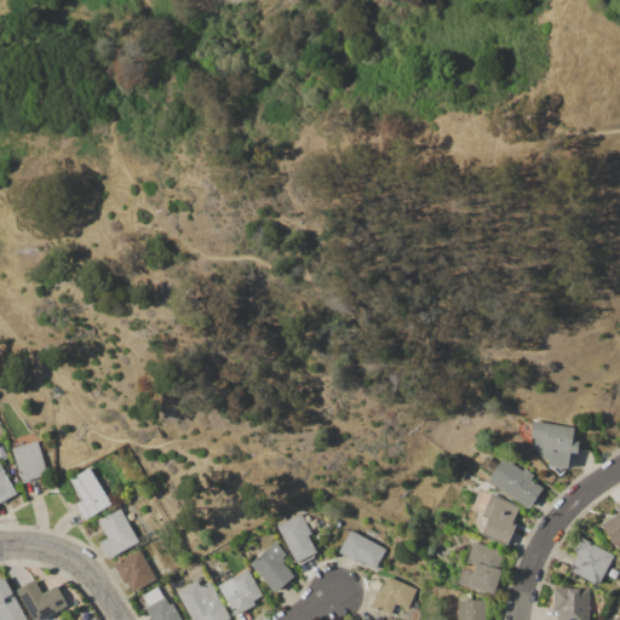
[(532,420),(574,428),(572,441),(579,442),(577,454),(573,454),(570,470),(547,465),(549,459),(543,459),(543,453),(533,452),(535,438),(529,437),(532,420)]
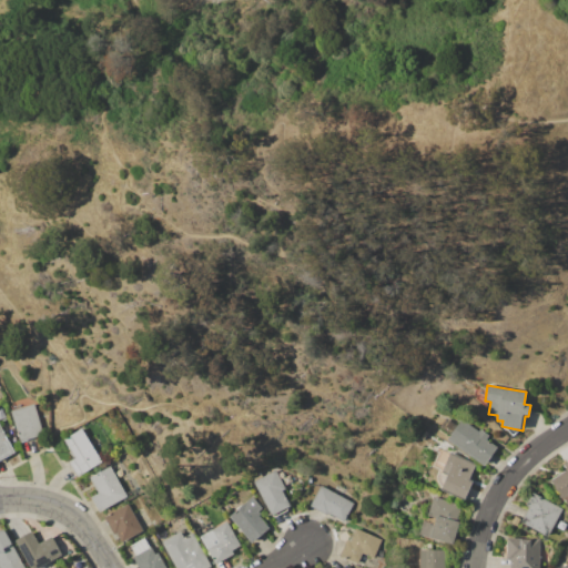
[(11,411),(34,404),(44,436),(21,443),(11,411)]
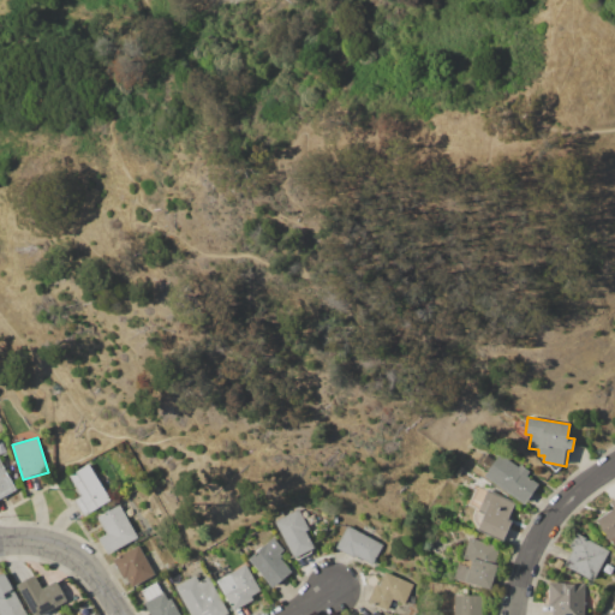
[(476,461),(483,453),(493,461),(485,470),(476,461)]
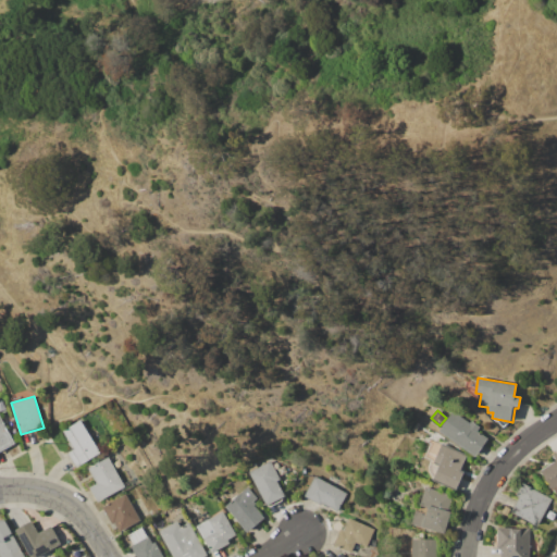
[(438,431),(453,411),(469,423),(470,421),(480,428),(477,432),(486,438),(473,456),(438,431)]
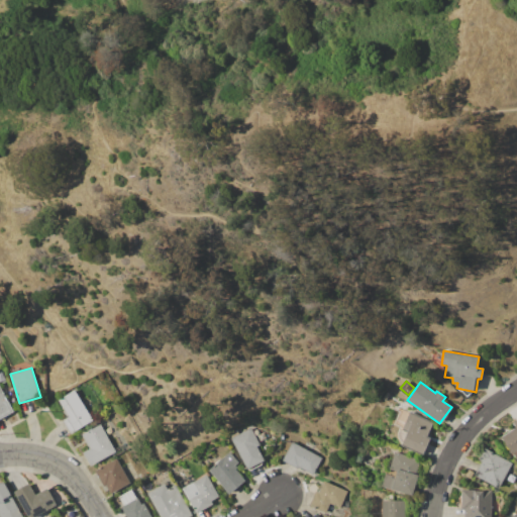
[(0,387),(14,412),(0,419),(0,387)]
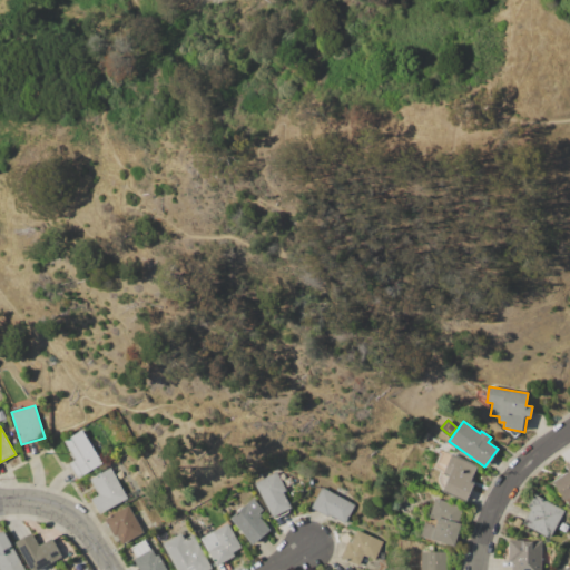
[(81,430),(102,464),(78,479),(69,464),(76,460),(65,441),(81,430)]
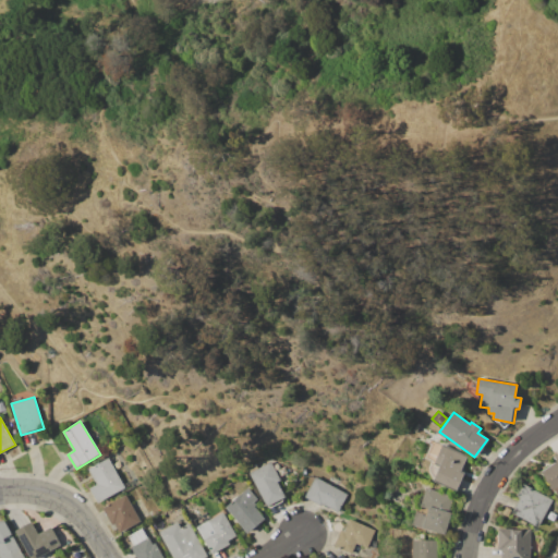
[(441,444),(468,456),(460,471),(464,473),(456,492),(432,481),(439,465),(433,463),(436,457),(434,456),(436,451),(438,452),(441,444)]
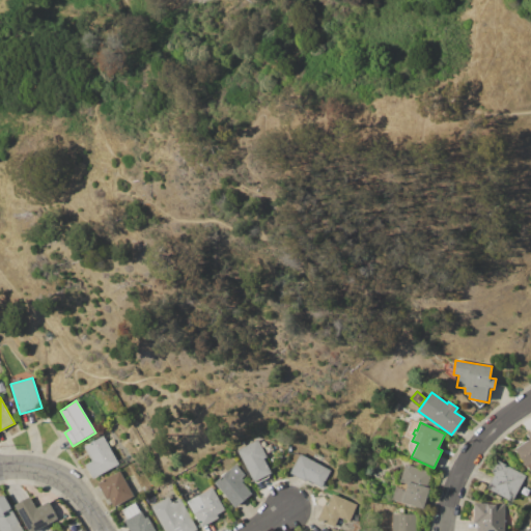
[(515,449),(529,440),(525,434),(530,429),(530,471),(530,472),(515,449)]
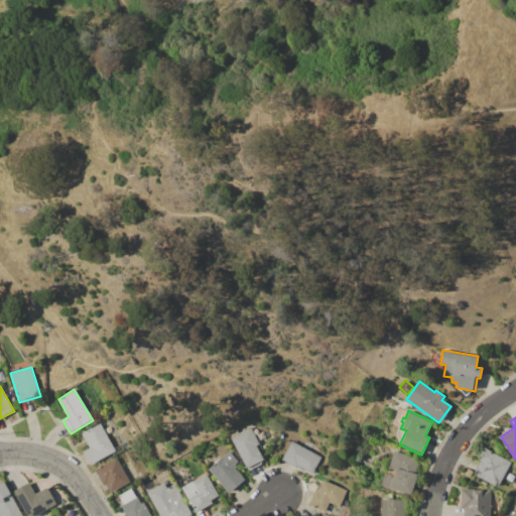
[(107,420),(113,430),(106,435),(115,450),(90,466),(82,452),(89,447),(82,434),(107,420)]
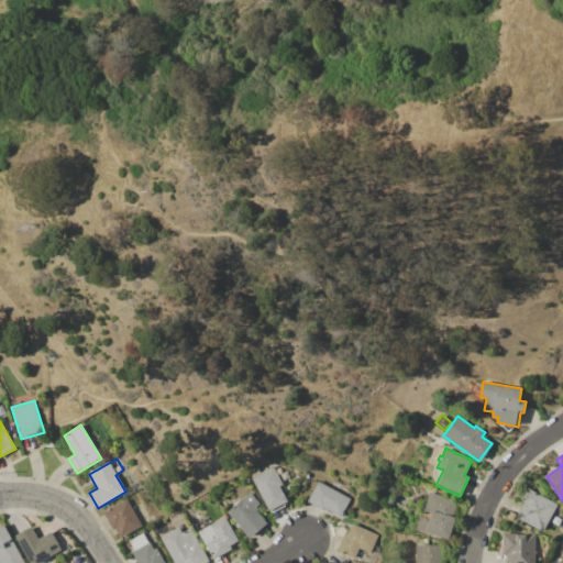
[(250,473),(258,468),(261,472),(273,465),(284,485),(279,486),(287,500),(269,510),(250,473)]
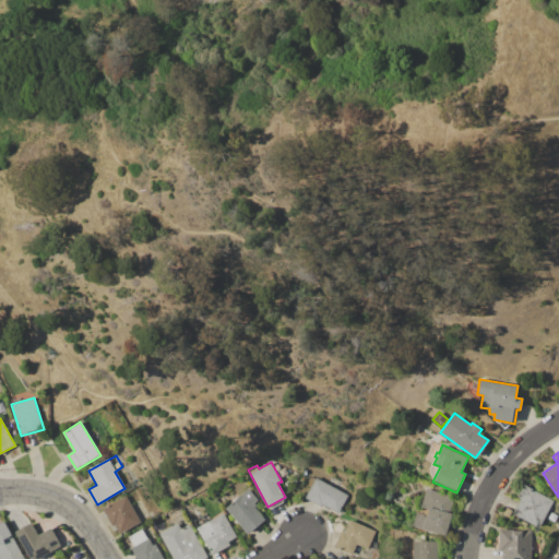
[(316,478),(348,495),(339,513),(323,504),(322,507),(305,498),(316,478)]
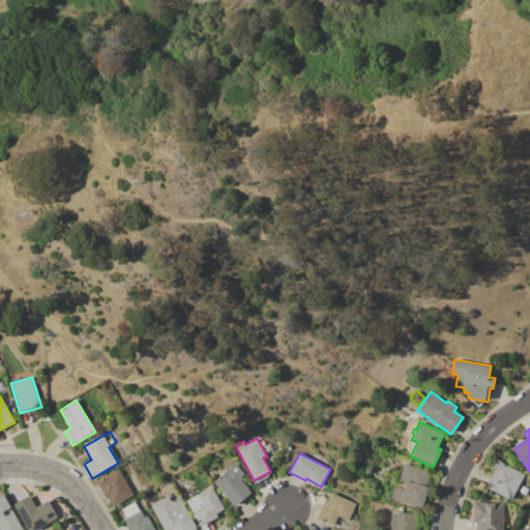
[(525,475),(510,501),(486,488),(493,473),(490,472),(496,460),(525,475)]
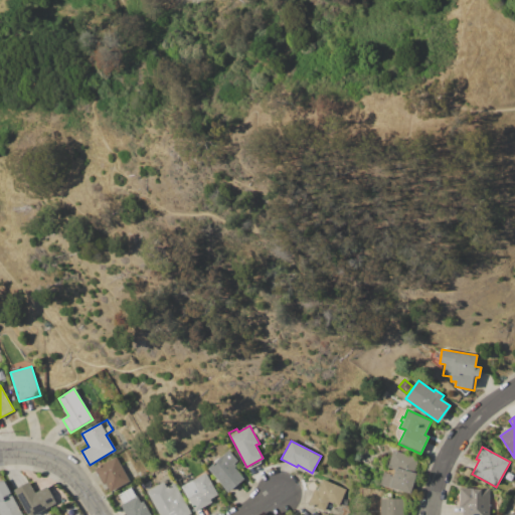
[(208,468),(228,450),(237,460),(234,463),(236,466),(234,468),(243,479),(229,492),(208,468)]
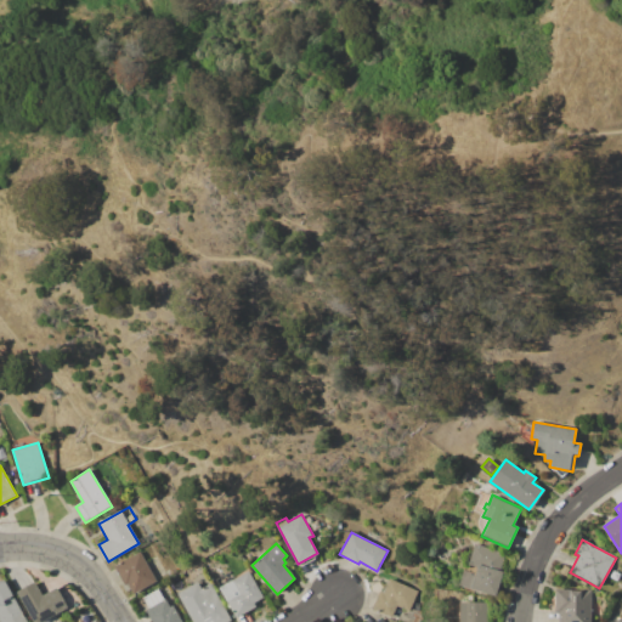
[(473,543),(505,553),(501,571),(503,572),(495,597),(458,586),(463,571),(464,571),(473,543)]
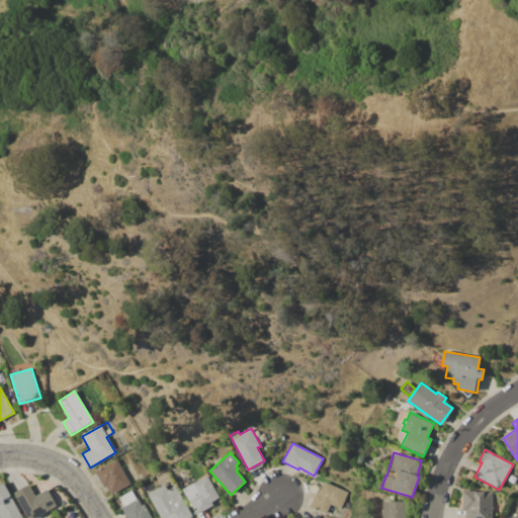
[(95,470),(116,459),(131,485),(111,495),(106,487),(104,488),(95,470)]
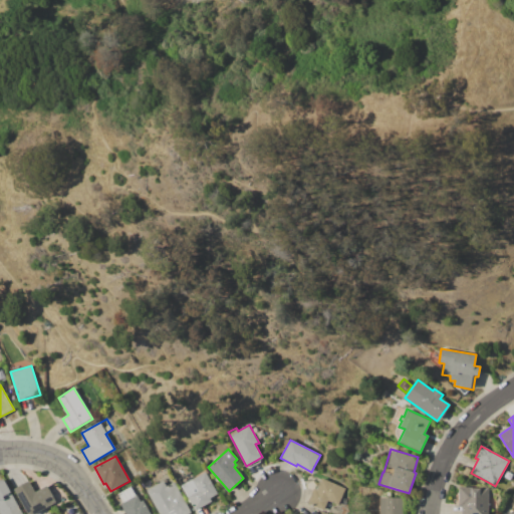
[(466,467),(471,470),(468,476),(463,473),(466,467)]
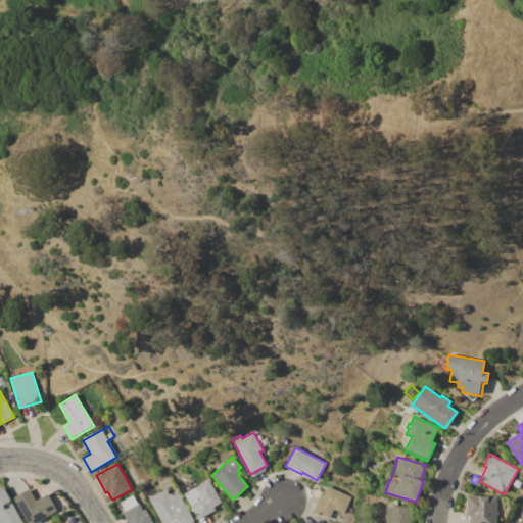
[(184,494),(208,480),(222,502),(214,507),(216,509),(198,519),(184,494)]
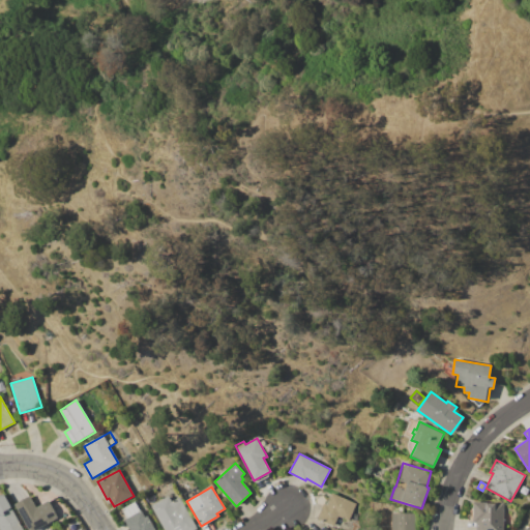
[(331,493),(356,504),(349,521),(337,516),(332,526),(317,519),(324,503),(326,504),(331,493)]
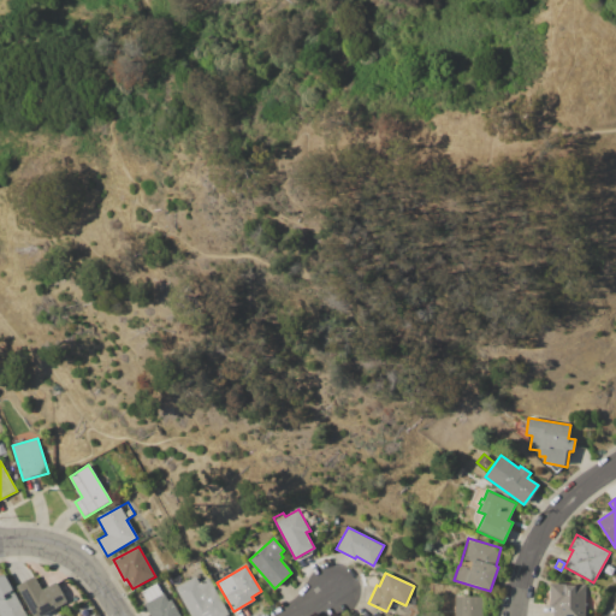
[(0,615),(0,575),(4,574),(25,615),(0,615)]
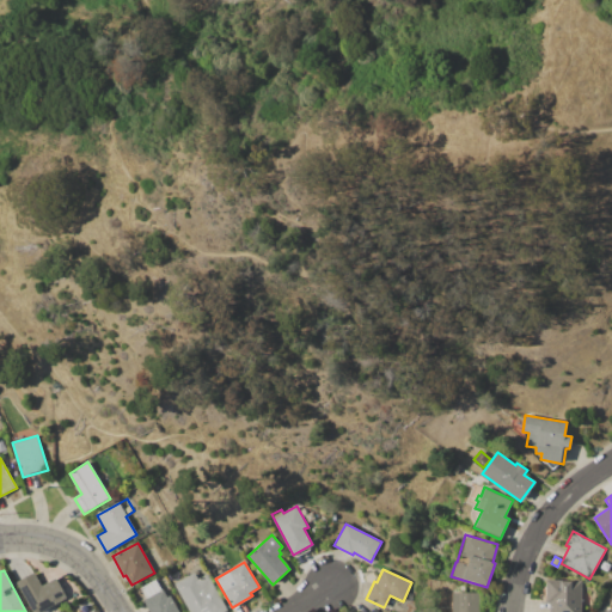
[(31,611),(16,582),(34,573),(41,586),(55,579),(67,599),(43,611),(31,611)]
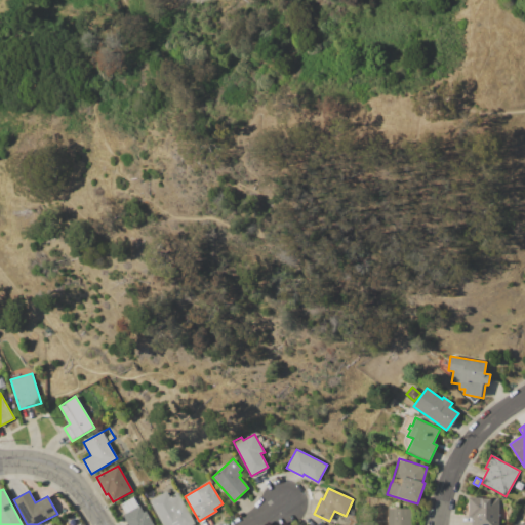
[(163,524),(150,501),(167,491),(170,497),(177,493),(195,523),(191,524),(163,524)]
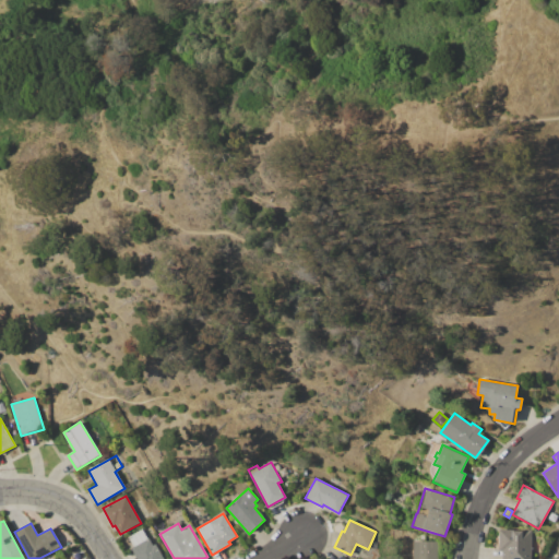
[(150,536),(162,558),(135,558),(129,547),(132,545),(128,537),(142,528),(146,537),(150,536)]
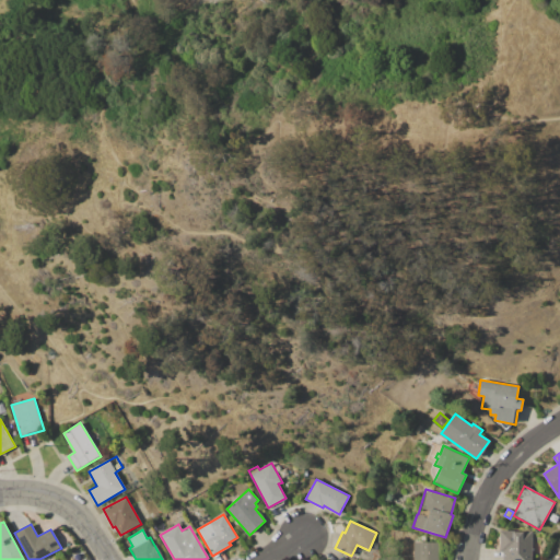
[(533,532),(533,559),(502,559),(502,551),(499,551),(499,532),(533,532)]
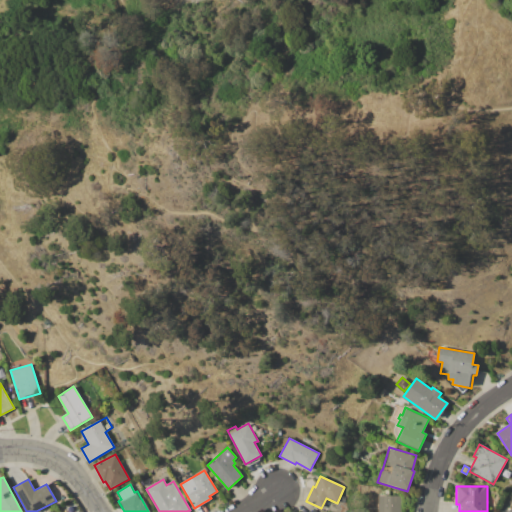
[(378,511),(378,495),(401,495),(401,511),(378,511)]
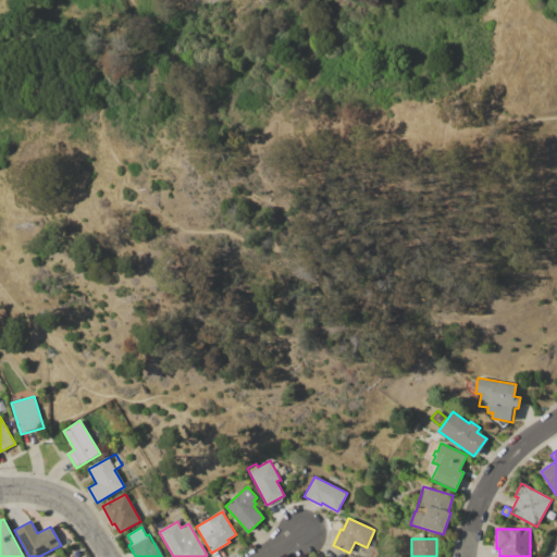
All buildings are outlined.
